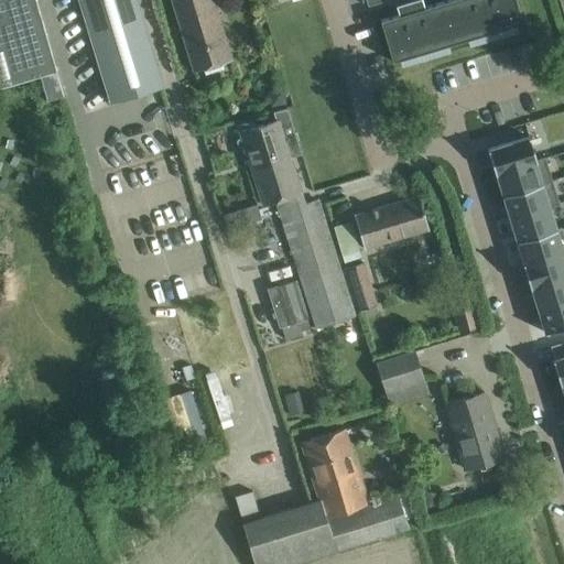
[(0,0),(0,86),(40,75),(46,100),(64,95),(35,0),(0,0)]
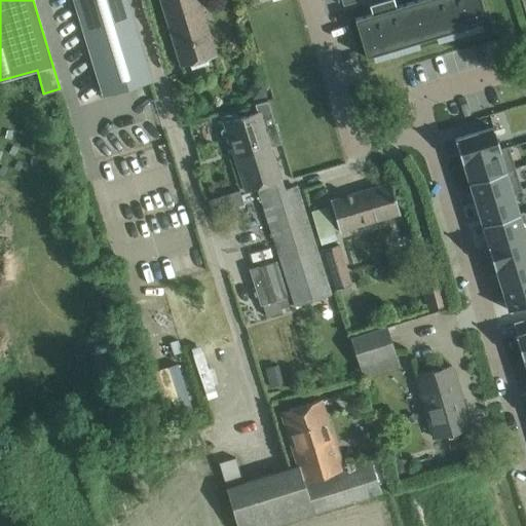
[(74,0),(104,95),(151,80),(126,0),(74,0)]
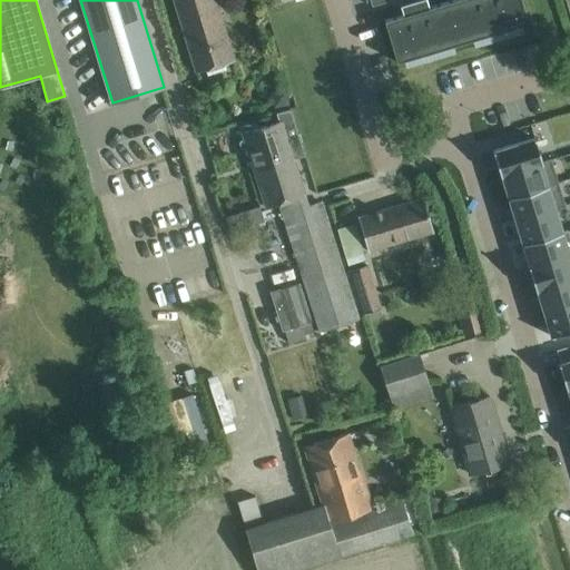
[(215,0),(174,0),(196,71),(234,60),(215,0)]
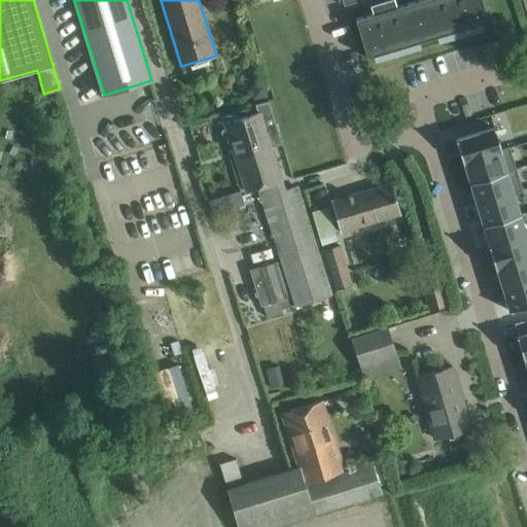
[(366,57),(427,39),(416,1),(396,6),(394,0),(382,0),(369,4),(372,13),(355,19),(366,57)]
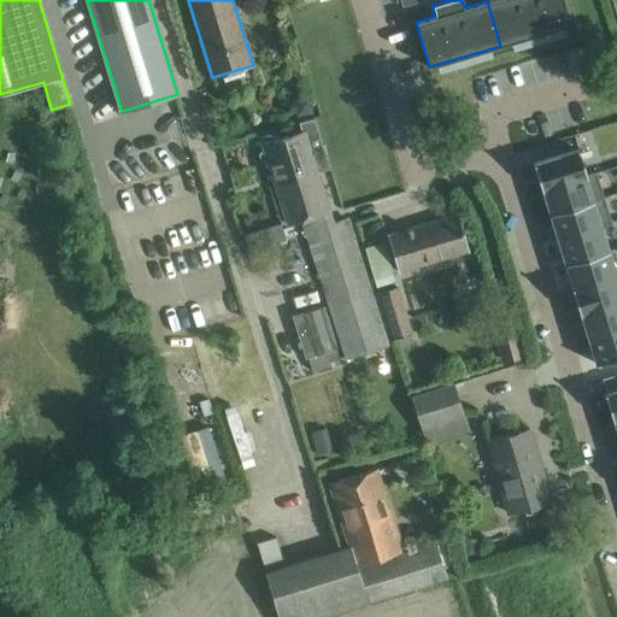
[(488,0),(487,1),(500,46),(571,24),(564,0),(488,0)]
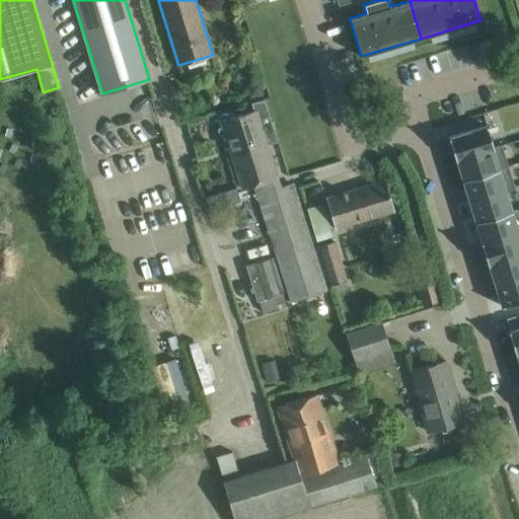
[(252,82),(249,87),(250,95),(263,92),(261,81),(252,82)]
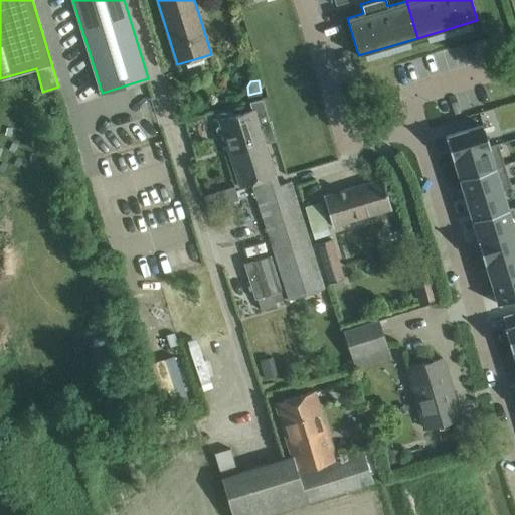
[(222,134),(229,154),(266,143),(276,140),(263,99),(249,103),(251,110),(218,120),(219,125),(215,128),(217,133),(222,134)]
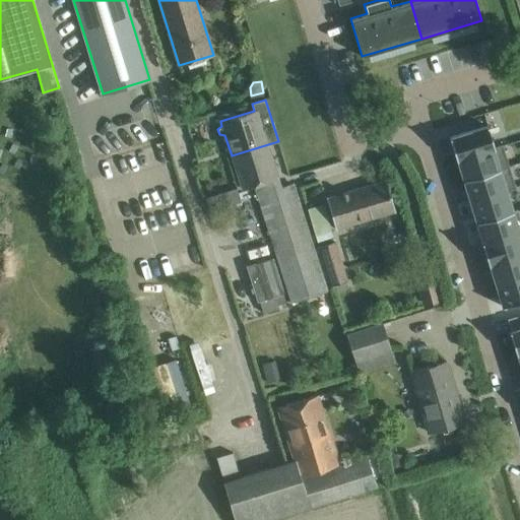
[(449,137),(456,159),(495,147),(488,126),(449,137)]
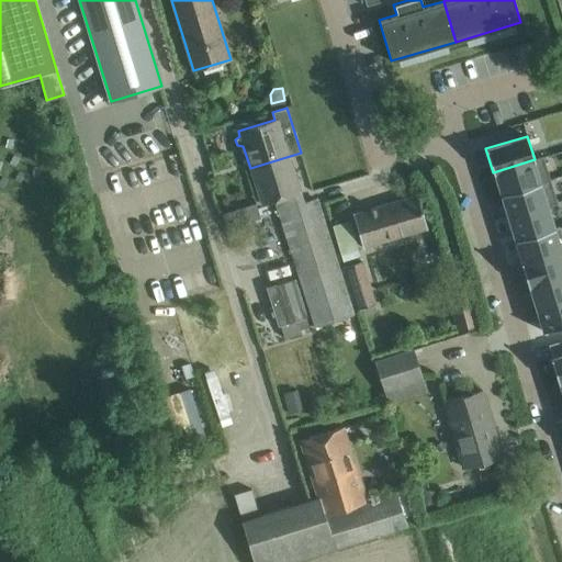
[(290,156),(250,168),(261,204),(274,200),(276,204),(314,326),(352,314),(316,198),(303,201),(302,197),(292,165),(290,156)]
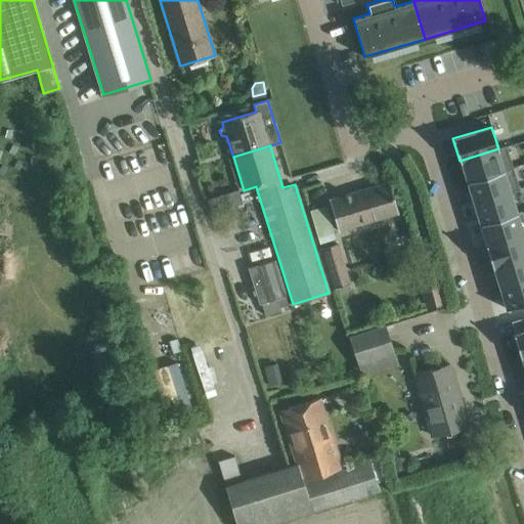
[(498,148),(460,161),(460,162),(461,162),(467,181),(505,170),(513,168),(507,146),(498,149),(498,148)]
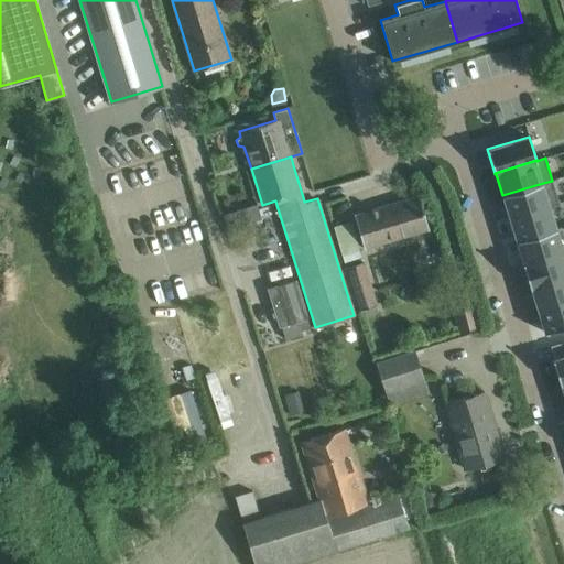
[(550,205),(543,183),(502,195),(510,218),(550,205)]
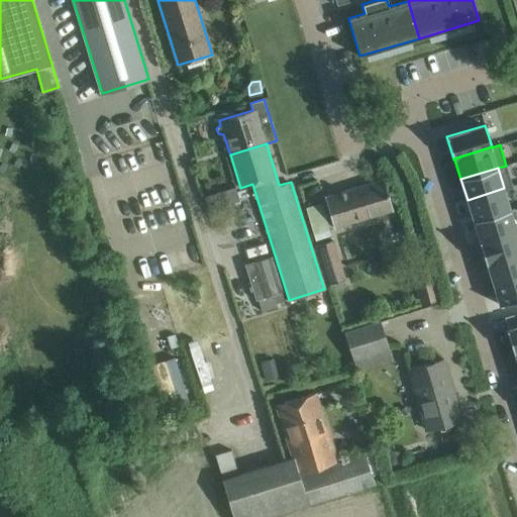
[(384,179),(324,197),(333,227),(393,210),(384,179)]
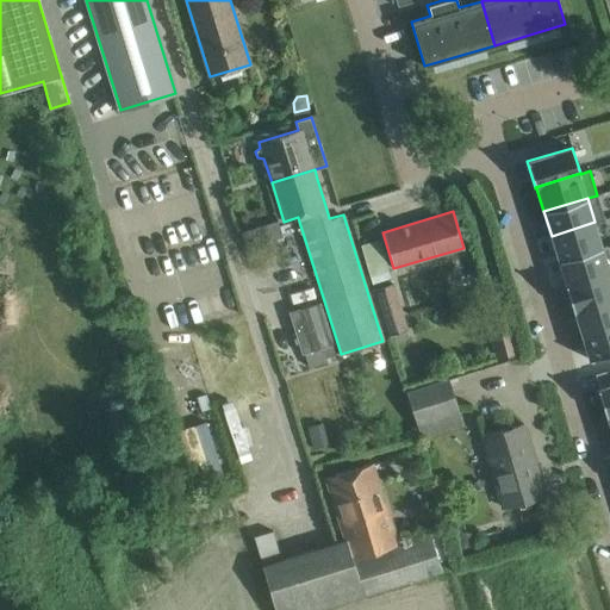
[(268,223),(273,240),(282,237),(278,221),(268,223)]
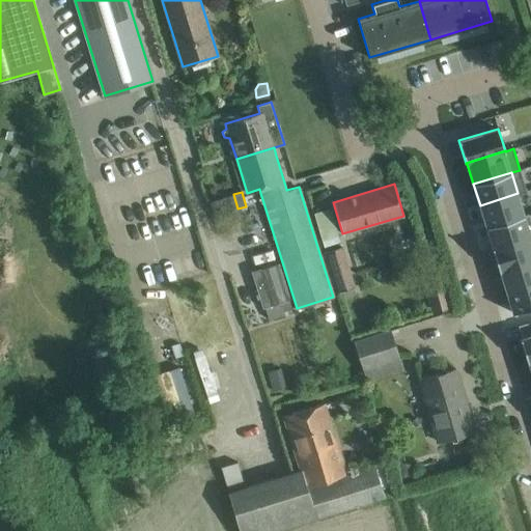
[(525,215),(518,193),(480,205),(486,226),(525,215)]
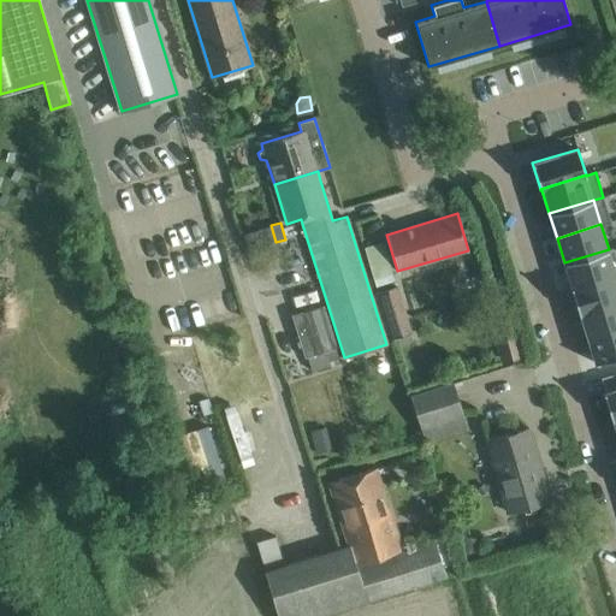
[(373,273),(390,270),(384,241),(366,244),(373,273)]
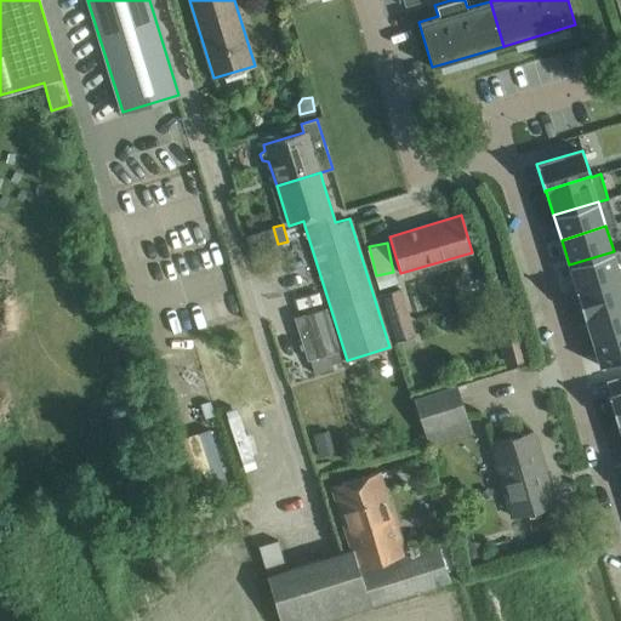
[(620,275),(614,251),(569,265),(576,289),(575,289),(575,290),(620,275)]
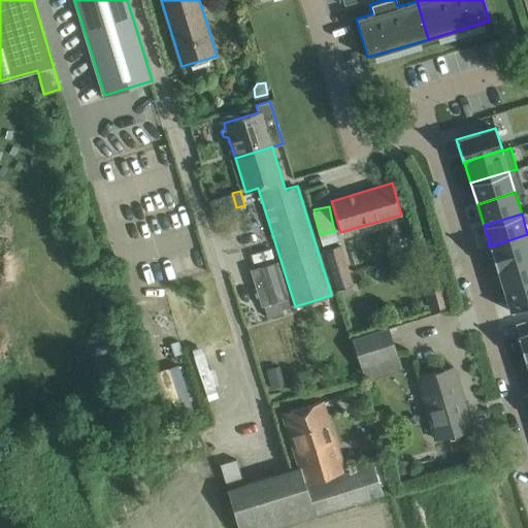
[(527,258),(527,234),(489,246),(496,268),(527,258)]
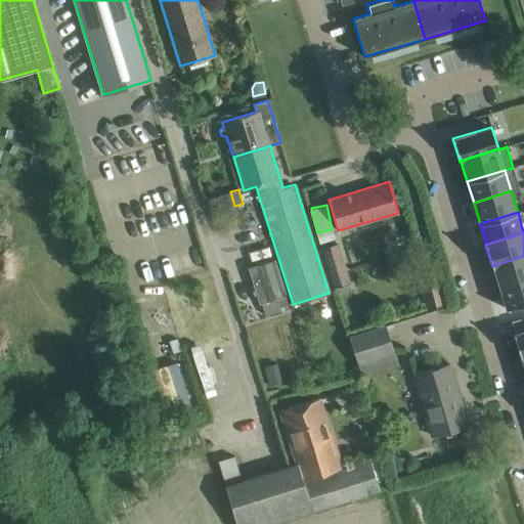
[(339,244),(322,248),(335,287),(350,281),(339,244)]
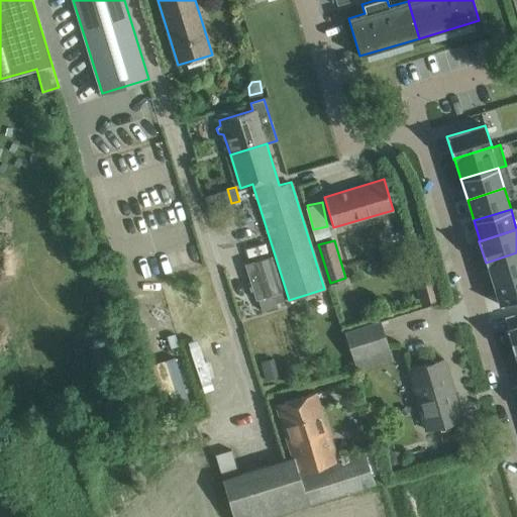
[(516,275),(516,252),(486,263),(486,264),(487,264),(493,283),(516,275)]
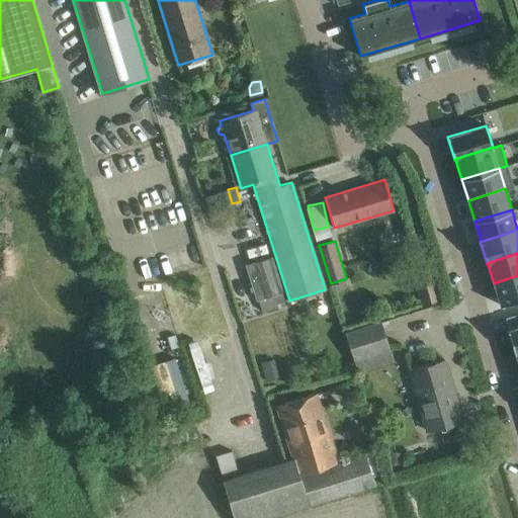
[(281,292),(282,292),(271,256),(245,265),(256,300),(258,299),(281,292)]
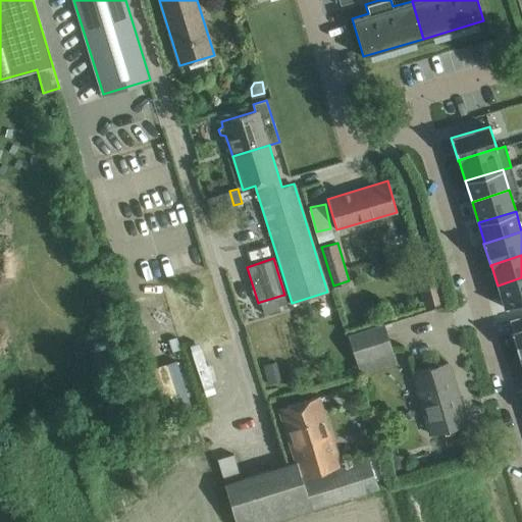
[(427,266),(416,269),(425,304),(441,300),(432,265),(427,266)]
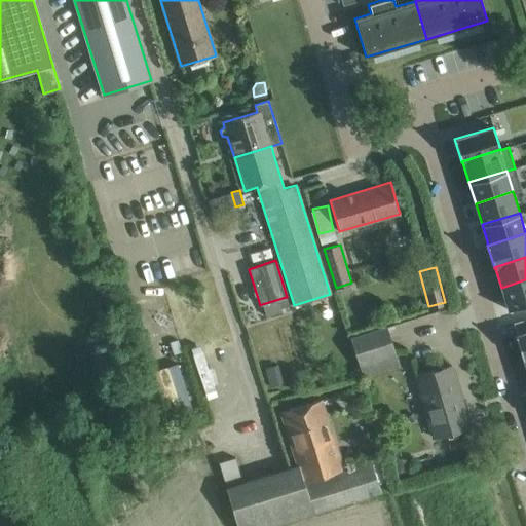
[(525,304),(525,279),(501,288),(509,310),(525,304)]
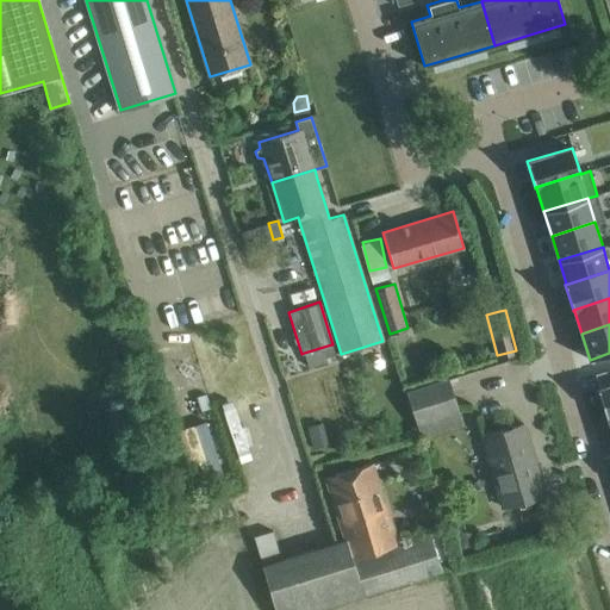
[(237,373),(213,380),(237,456),(261,449),(237,373)]
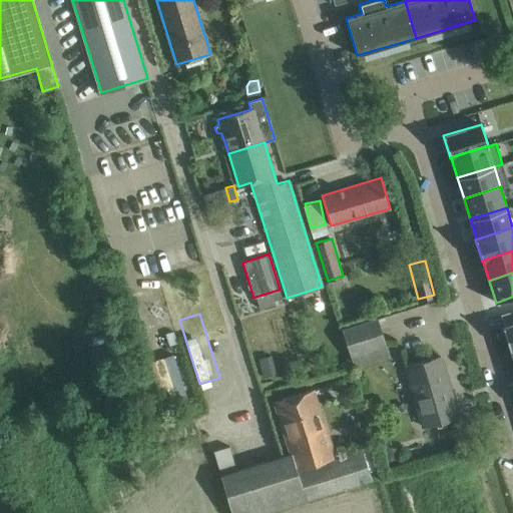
[(380,319),(343,330),(354,364),(390,354),(380,319)]
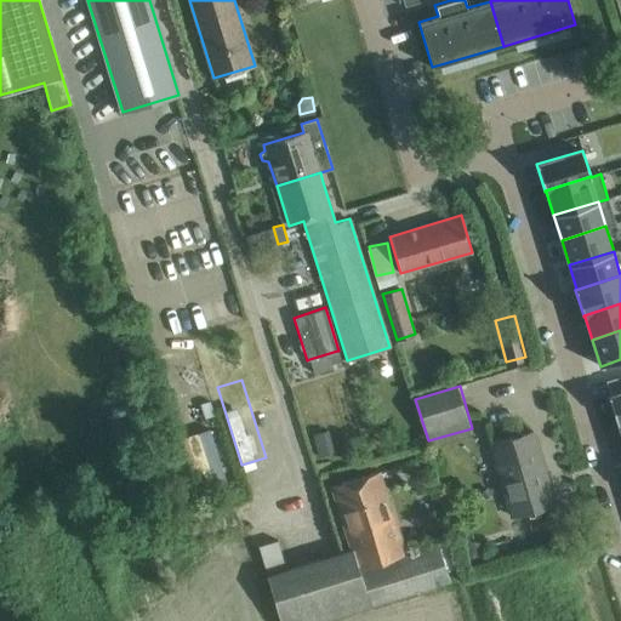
[(620,419),(620,391),(608,396),(616,421),(620,419)]
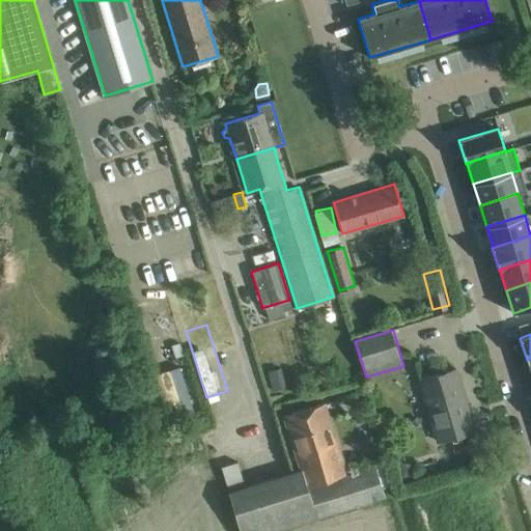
[(176,366),(152,376),(171,421),(196,410),(176,366)]
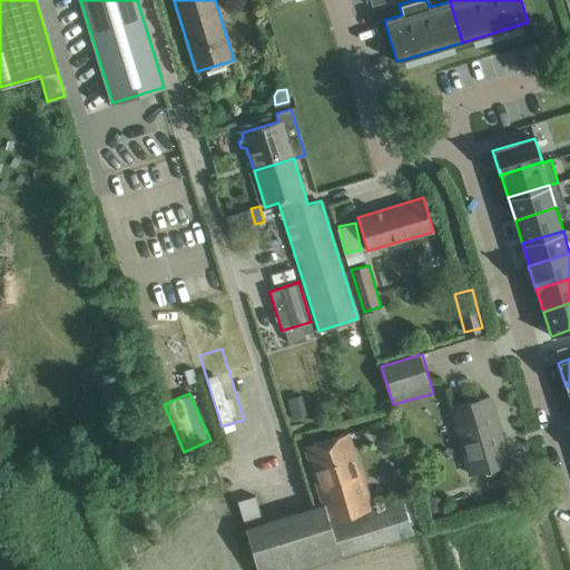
[(287,399),(293,420),(306,415),(301,395),(287,399)]
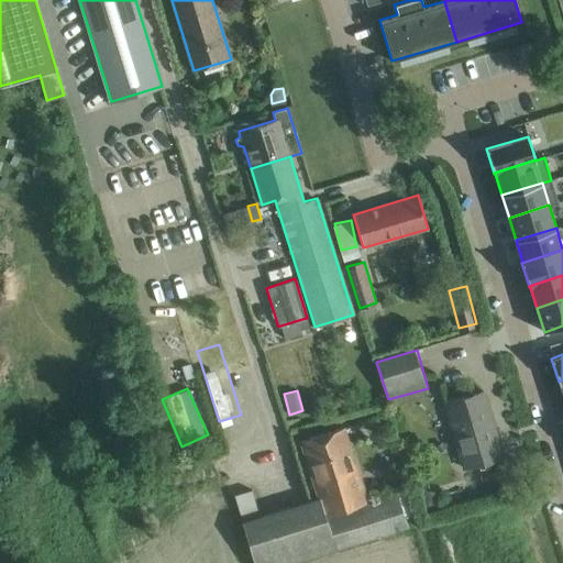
[(483,392),(446,403),(465,467),(501,457),(483,392)]
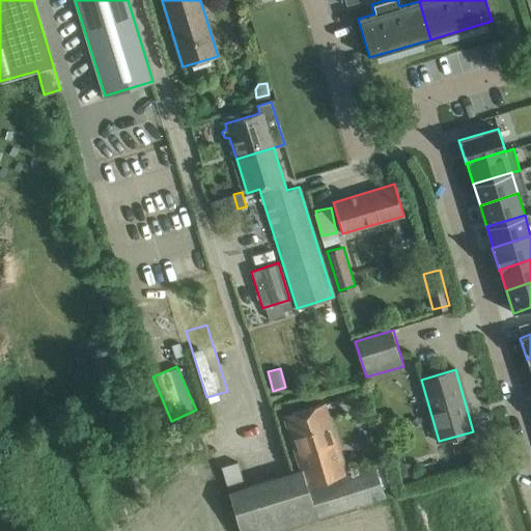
[(283,416),(300,470),(305,486),(345,474),(324,403),(283,416)]
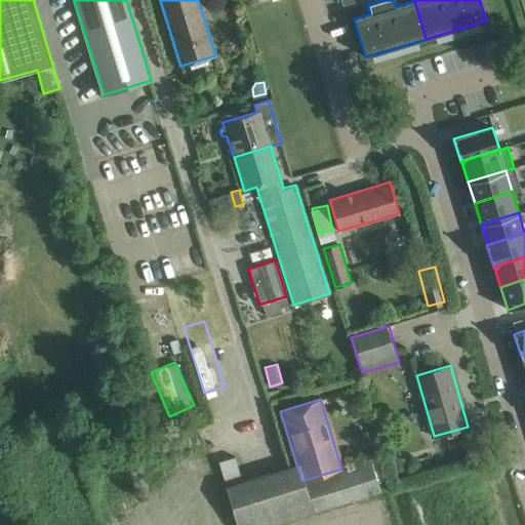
[(396,457),(393,474),(405,476),(408,459),(396,457)]
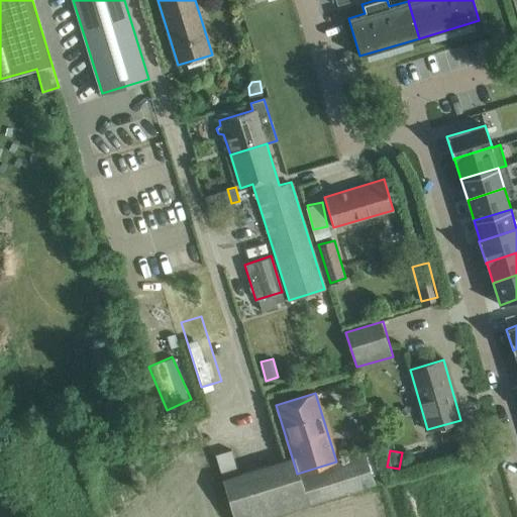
[(364,452),(336,461),(297,474),(307,506),(374,486),(364,452)]
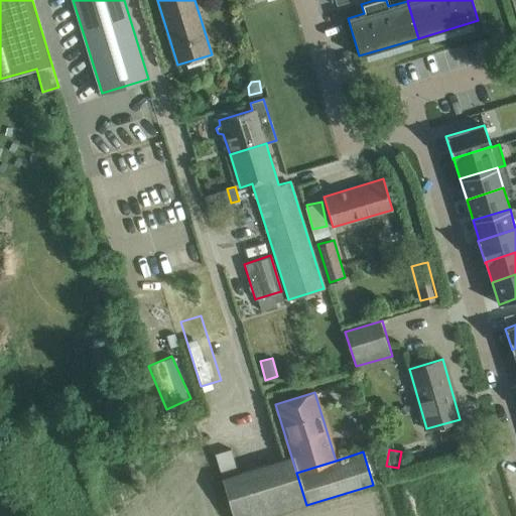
[(272,515),(306,505),(296,473),(291,457),(222,478),(233,515),(272,515)]
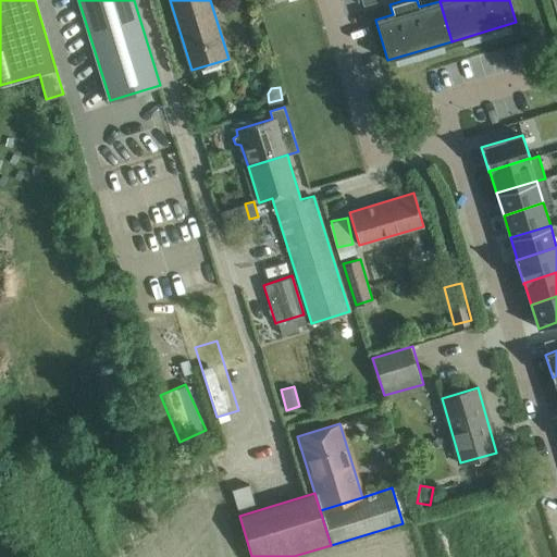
All buildings are outlined.
